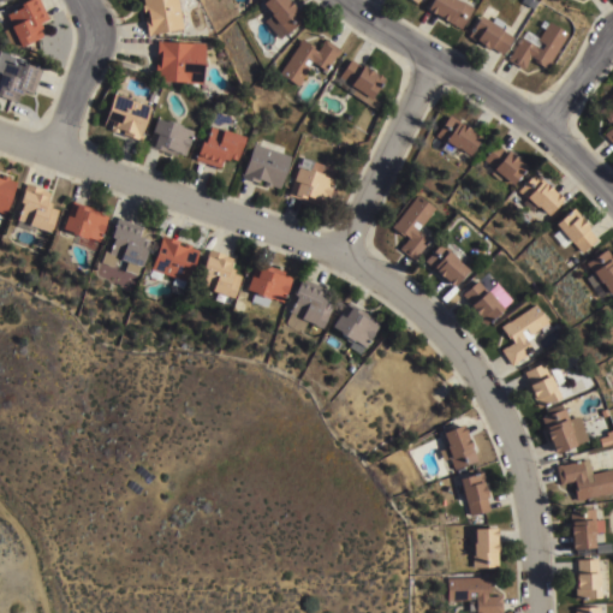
[(39,0),(49,23),(43,25),(45,28),(42,29),(45,34),(41,35),(45,41),(22,52),(12,31),(15,31),(9,19),(23,13),(22,11),(39,0)]
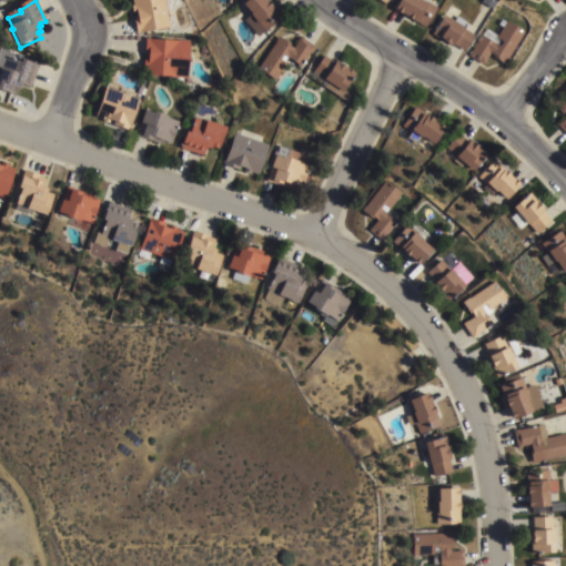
[(140,36),(139,29),(137,30),(134,20),(138,19),(138,14),(133,16),(132,9),(134,8),(133,1),(138,0),(170,0),(174,21),(169,22),(170,30),(140,36)]
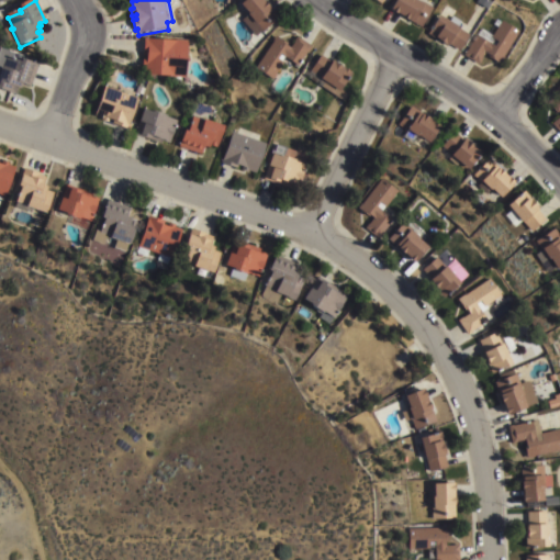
[(252,0),(262,0),(281,21),(266,34),(265,33),(257,38),(244,23),(250,18),(243,8),(252,0)]
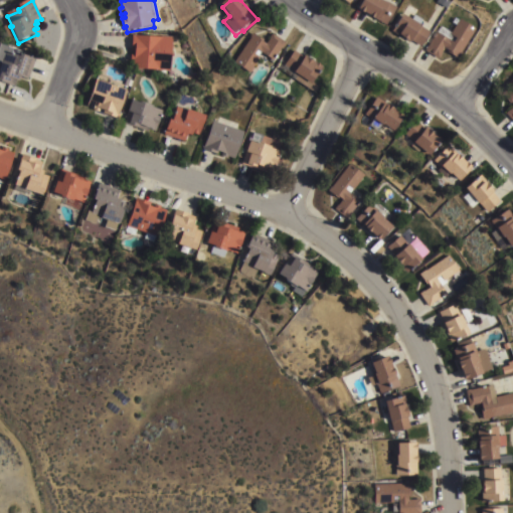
[(387,5),(396,9),(387,28),(358,13),(364,0),(374,0),(386,6),(387,5)]
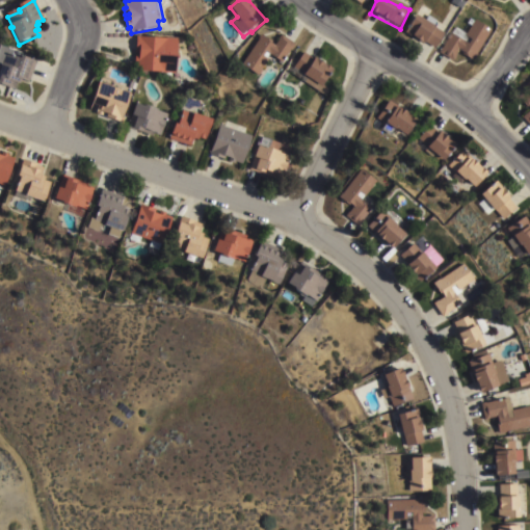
[(456,0),(466,5),(462,12),(451,5),(454,0),(456,0)]
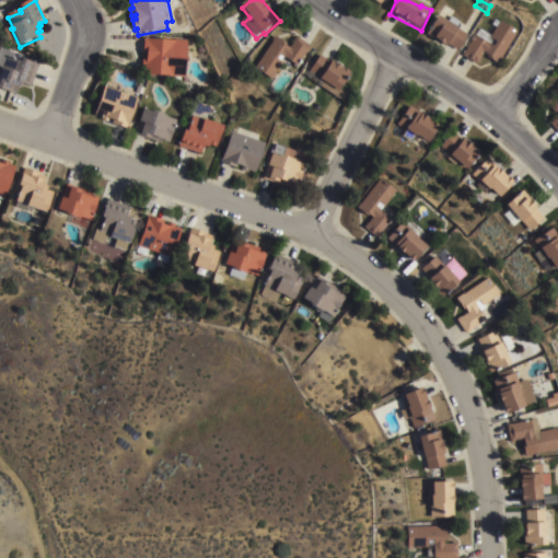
[(448,25),(451,19),(460,24),(456,30),(468,37),(458,54),(449,48),(448,50),(427,38),(438,19),(448,25)]
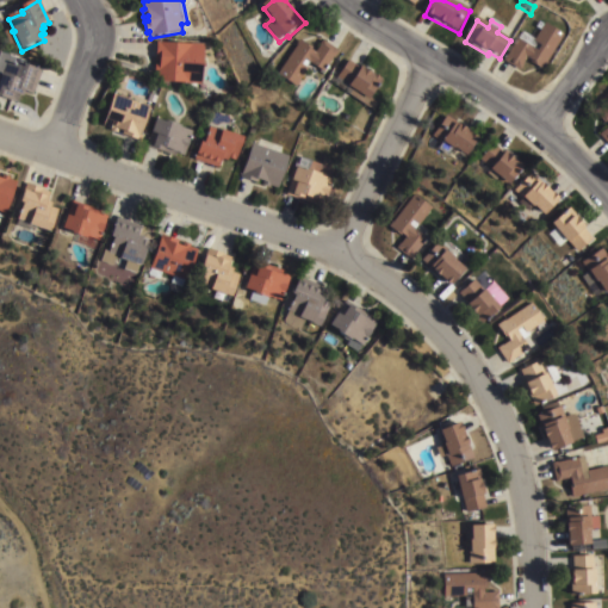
[(544,73),(527,62),(521,73),(504,63),(522,33),(531,38),(539,24),(544,28),(545,26),(564,38),(544,73)]
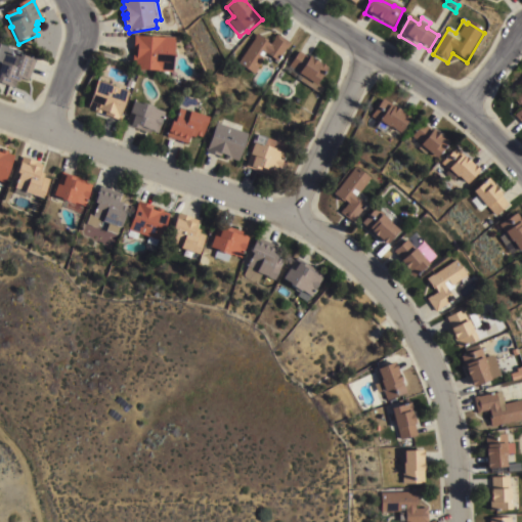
[(259,36),(267,42),(266,44),(272,47),(278,37),(293,45),(280,64),(263,54),(261,58),(266,61),(256,77),(240,67),(259,36)]
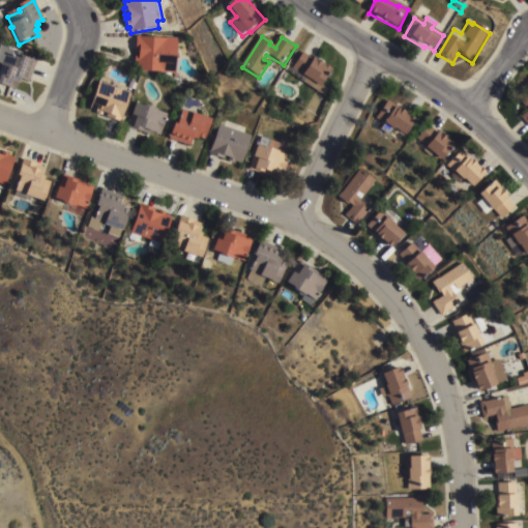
[(177,41),(175,75),(136,71),(137,65),(135,65),(136,59),(139,59),(139,56),(136,55),(137,38),(177,41)]
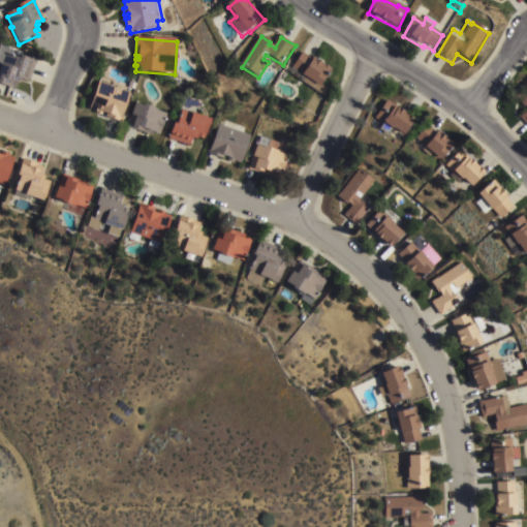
[(0,51),(1,49),(23,56),(22,59),(36,64),(29,85),(25,83),(25,85),(22,84),(21,87),(18,87),(16,93),(0,87),(0,51)]
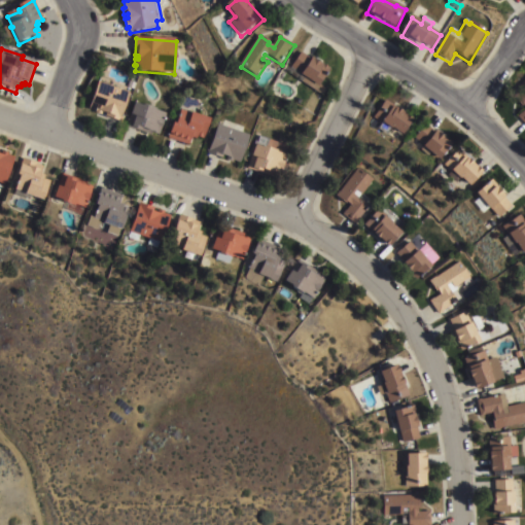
[(289,74),(303,54),(312,61),(313,59),(333,71),(320,90),(318,89),(316,93),(289,74)]
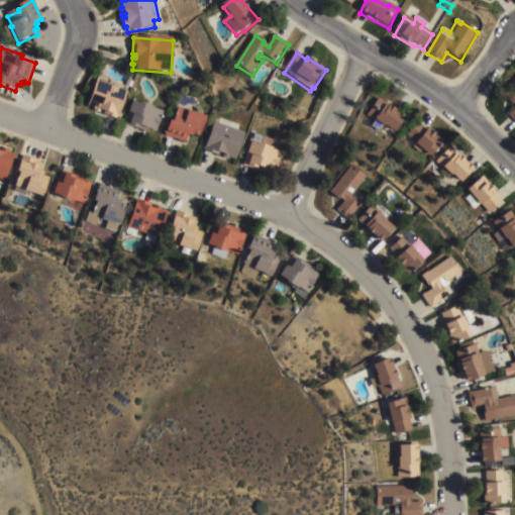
[(128,89),(118,117),(104,112),(105,109),(102,108),(100,111),(88,107),(97,79),(128,89)]
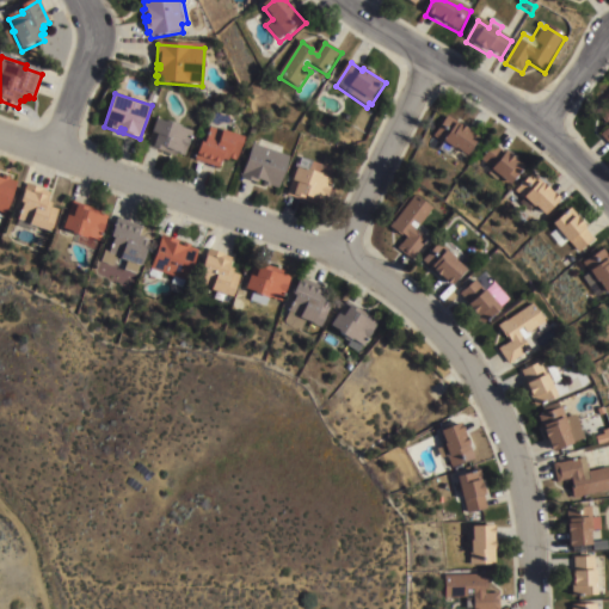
[(608,145),(600,135),(608,128),(608,122),(607,121),(606,122),(596,111),(608,98),(608,145)]
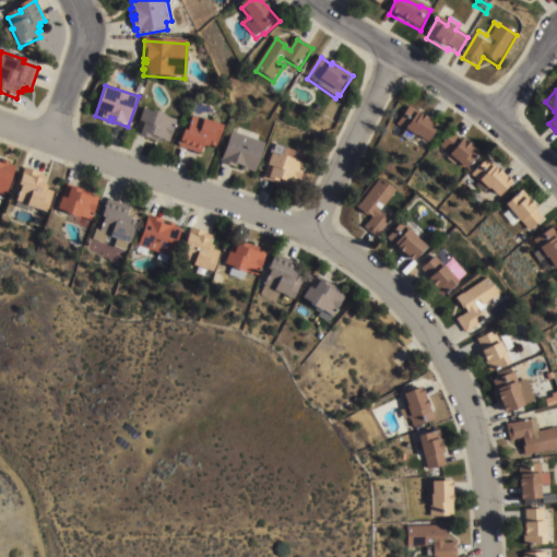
[(153,109),(154,106),(167,111),(166,114),(178,118),(169,141),(163,139),(162,142),(134,132),(144,106),(153,109)]
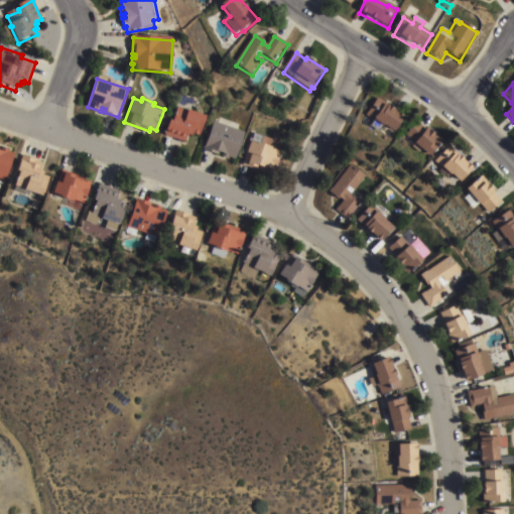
[(385,123),(379,131),(371,125),(374,120),(366,114),(377,98),(386,103),(387,101),(390,103),(390,102),(395,105),(395,107),(405,113),(394,130),(385,123)]
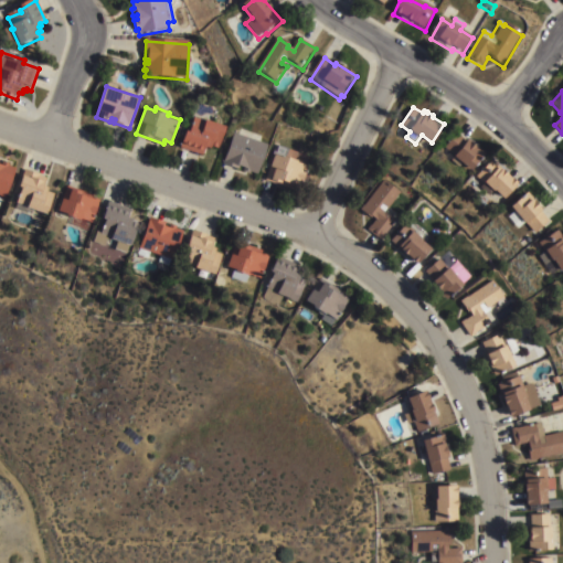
[(187,128),(191,129),(194,117),(205,120),(206,117),(226,124),(225,128),(227,129),(224,138),(223,137),(220,145),(213,142),(211,147),(206,145),(203,155),(181,147),(187,128)]
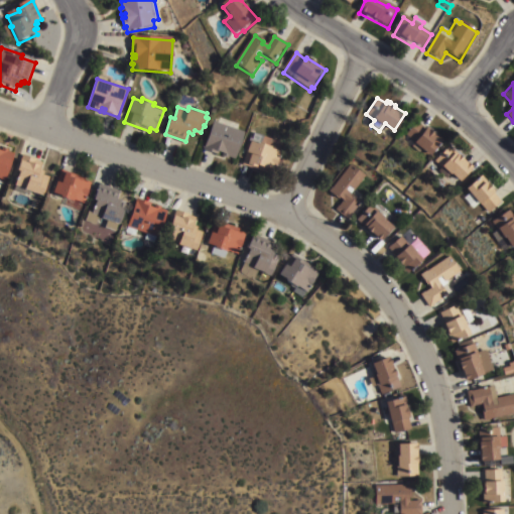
[(418,120),(426,127),(426,126),(443,139),(431,154),(424,148),(421,152),(412,146),(416,142),(406,134),(418,120)]
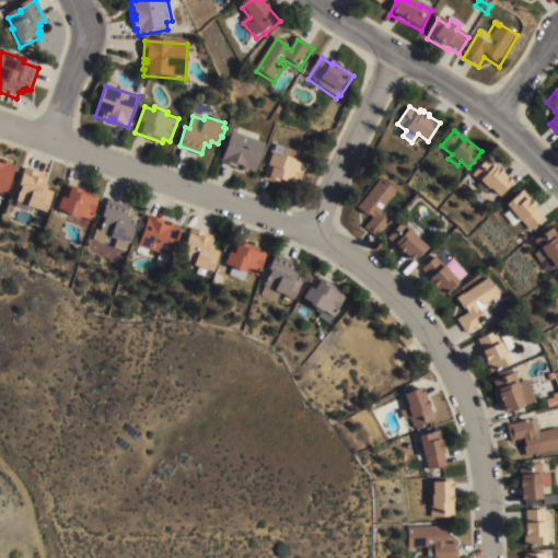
[(266,142),(256,173),(242,167),(243,165),(239,163),(237,167),(222,162),(233,131),(266,142)]
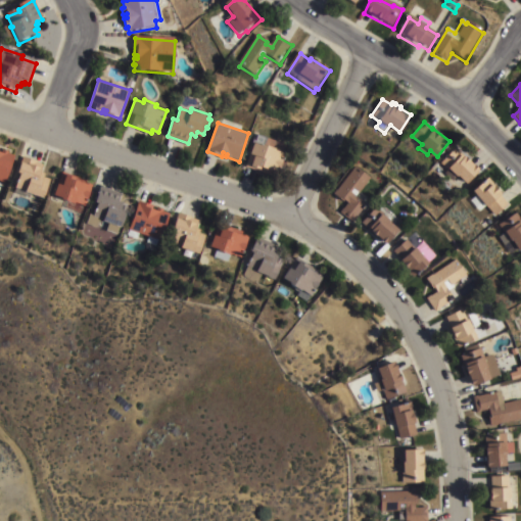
[(285,144),(283,150),(286,151),(279,171),(263,163),(261,171),(246,166),(258,134),(268,137),(285,144)]
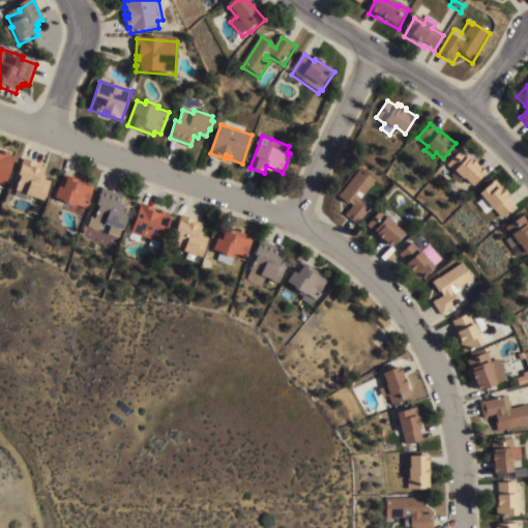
[(465,178),(460,183),(451,175),(455,172),(447,165),(462,148),(471,156),(472,155),(478,160),(477,162),(488,170),(474,185),(465,178)]
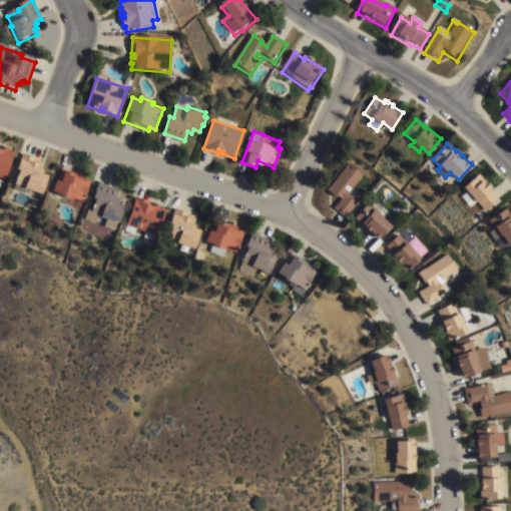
[(0,147),(2,148),(3,146),(9,148),(8,149),(15,152),(5,178),(0,176),(0,147)]
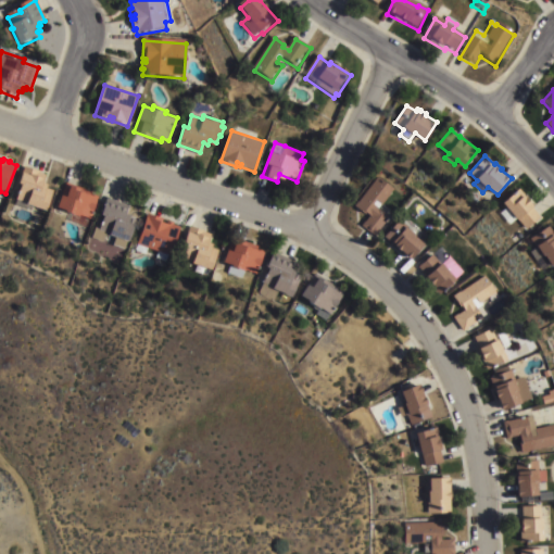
[(23,183),(20,181),(25,165),(39,171),(39,172),(47,174),(43,183),(49,185),(48,187),(53,189),(47,209),(17,198),(23,183)]
